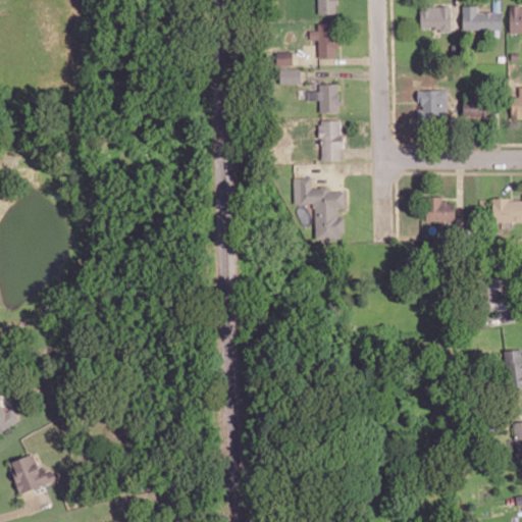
[(317,0),(318,13),(338,13),(337,0),(317,0)]
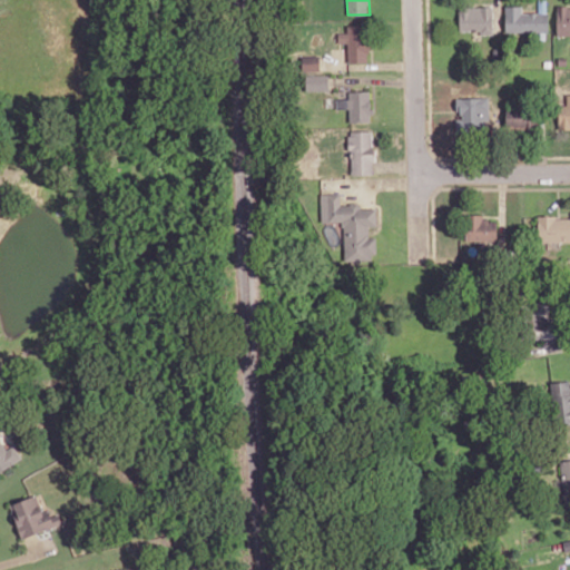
[(460,30),(479,30),(479,35),(493,33),(492,6),(459,7),(460,30)]
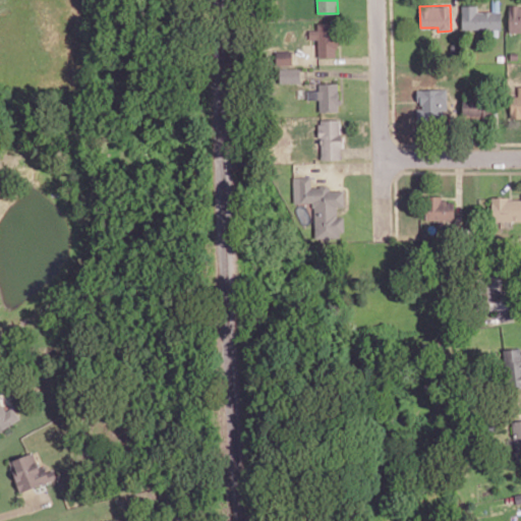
[(501,29),(501,11),(476,11),(476,5),(462,5),(462,30),(501,29)]
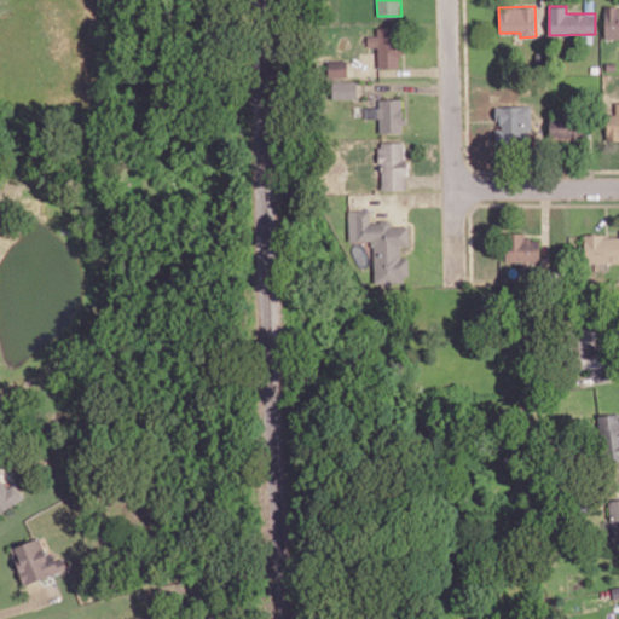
[(605,39),(618,38),(618,7),(605,9),(605,39)]
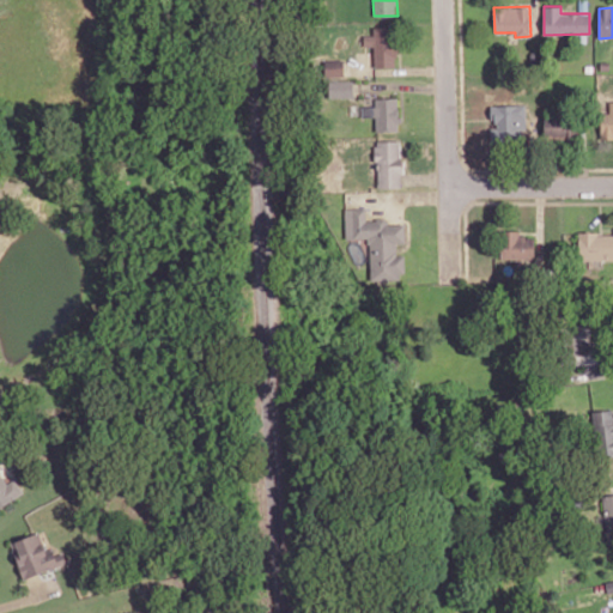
[(396,66),(395,26),(372,26),(372,35),(364,35),(364,46),(374,46),(375,67),(396,66)]
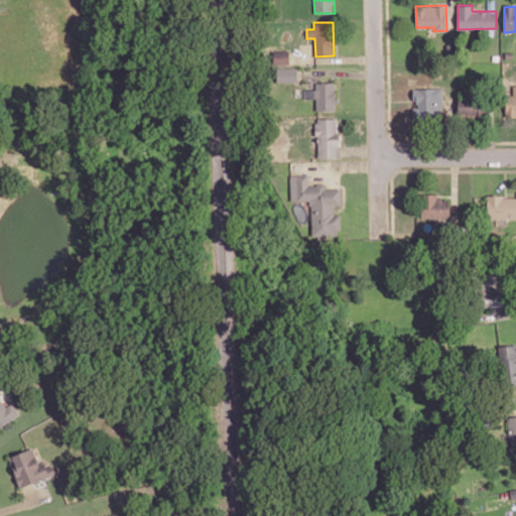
[(289,63),(289,50),(273,50),(274,65),(289,63)]
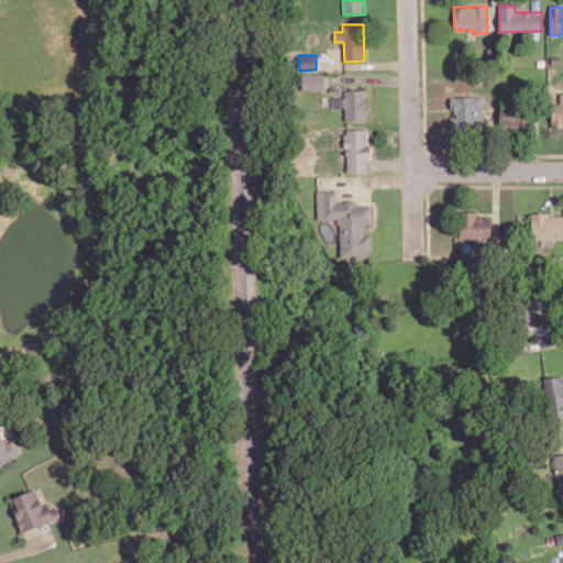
[(302,89),(324,89),(324,75),(302,74),(302,89)]
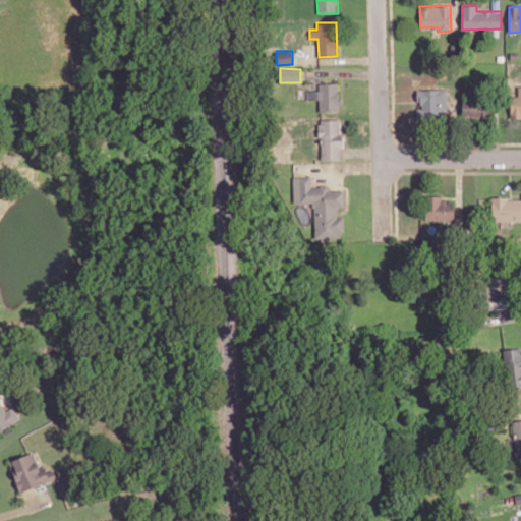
[(307,90),(307,100),(320,99),(320,112),(338,111),(338,82),(320,83),(320,90),(307,90)]
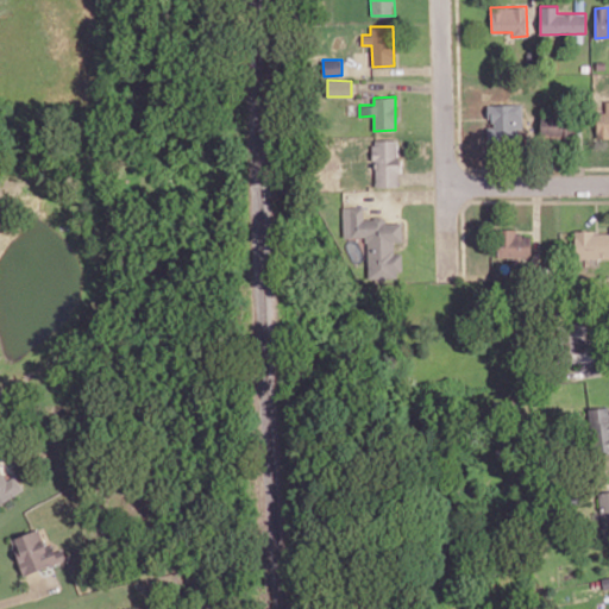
[(606,112),(596,112),(597,137),(608,136),(608,100),(606,101),(606,112)]
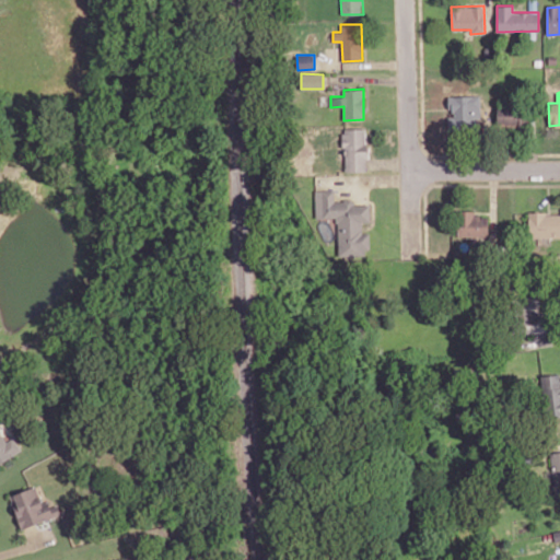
[(481,95),(455,95),(454,121),(480,123),(481,95)]
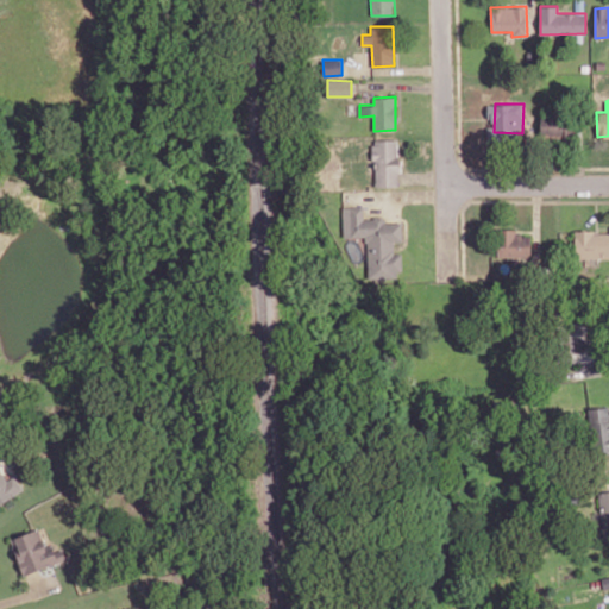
[(540,136),(575,137),(575,117),(541,115),(540,136)]
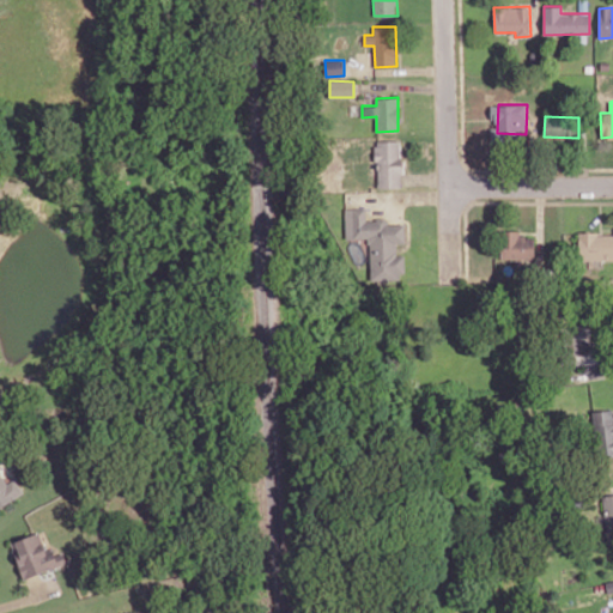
[(400,140),(376,141),(377,188),(402,187),(400,140)]
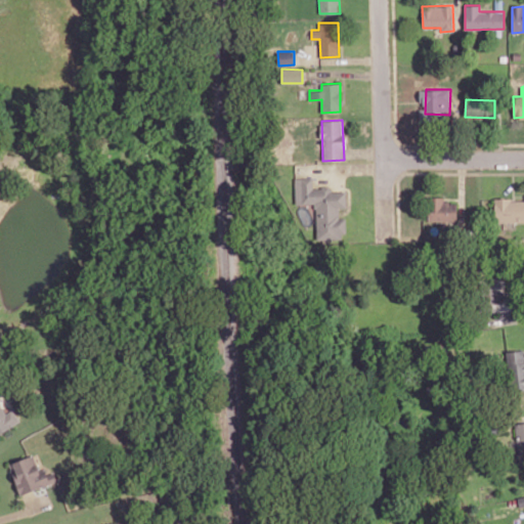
[(316,239),(345,238),(345,218),(340,218),(339,208),(347,208),(346,191),(332,191),(332,187),(313,187),(313,178),(295,178),(296,204),(315,204),(316,239)]
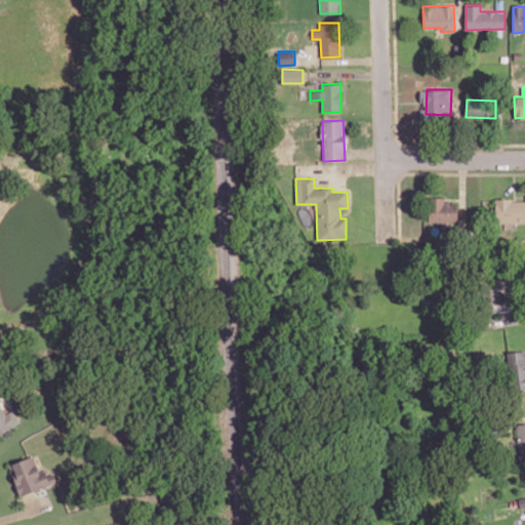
[(429,220),(457,221),(458,200),(430,199),(429,220)]
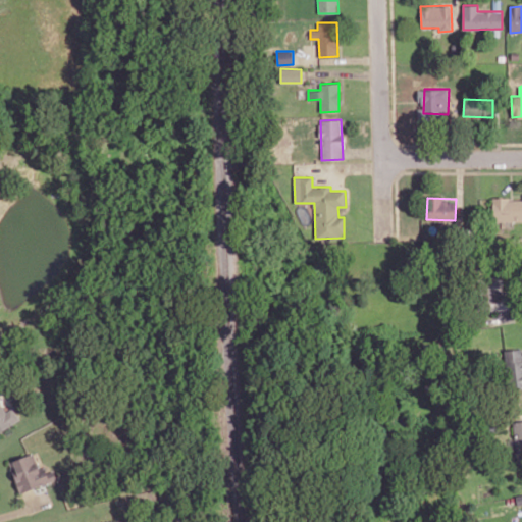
[(521,221),(521,199),(493,199),(492,221),(521,221)]
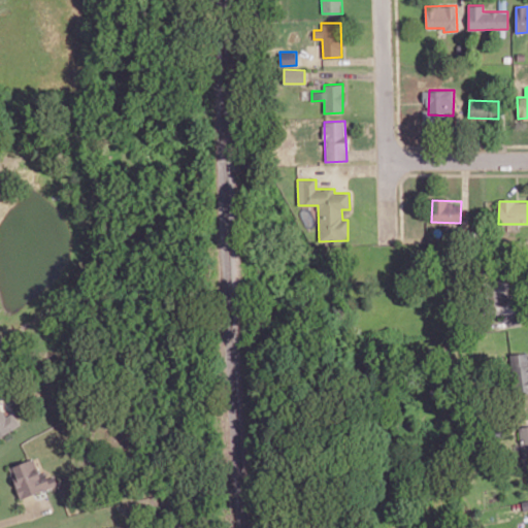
[(500,291),(500,292),(507,291),(507,281),(496,282),(496,291),(500,291)]
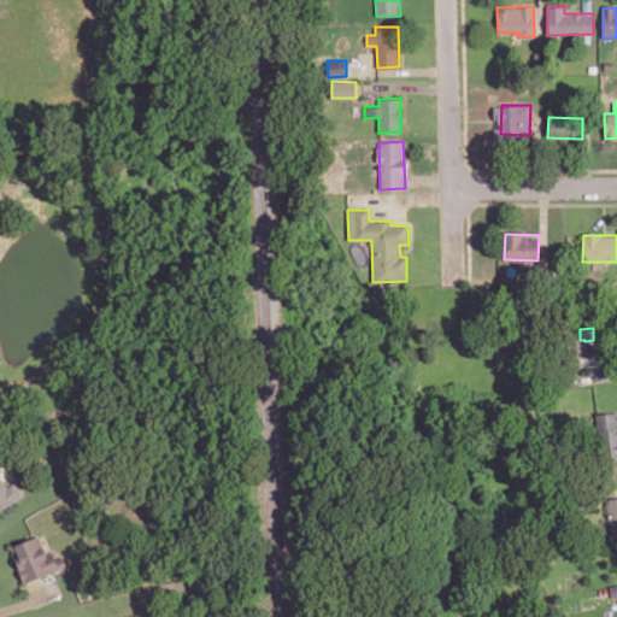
[(616,412),(597,413),(598,458),(616,457),(616,412)]
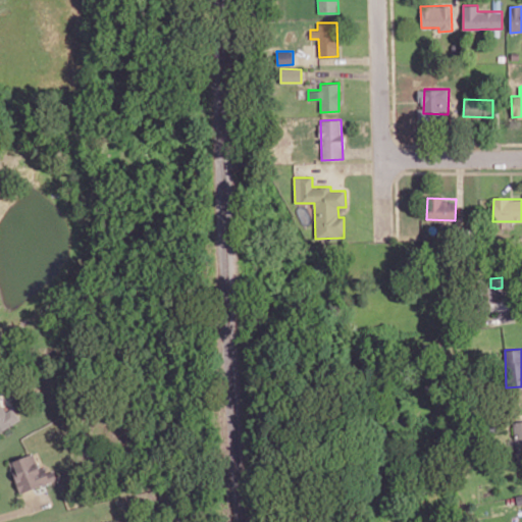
[(0,431),(20,420),(13,408),(5,412),(0,404),(0,431)]
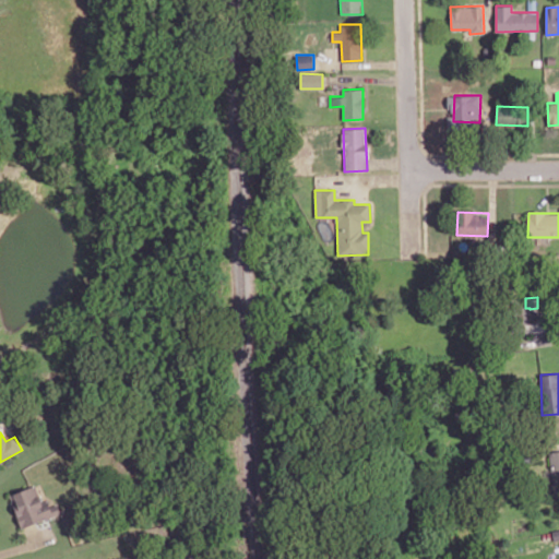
[(10,494),(22,525),(61,510),(58,502),(50,506),(48,499),(42,501),(35,484),(10,494)]
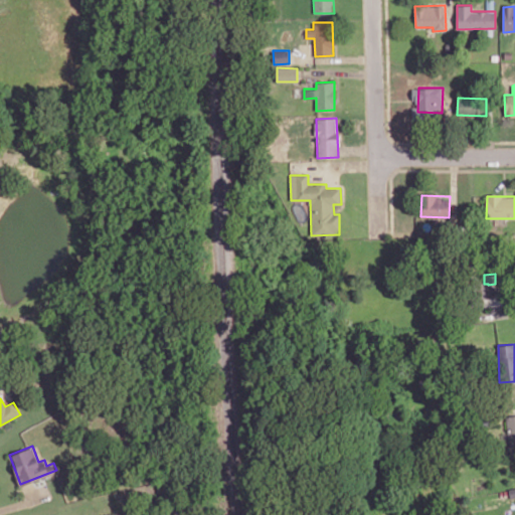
All buildings are outlined.
